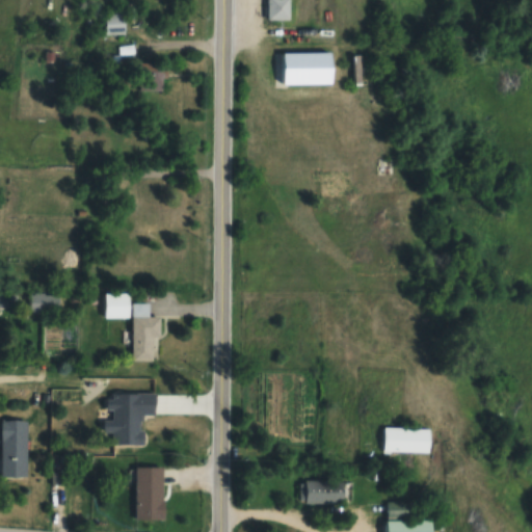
[(266,0),(266,20),(291,20),(291,0),(266,0)]
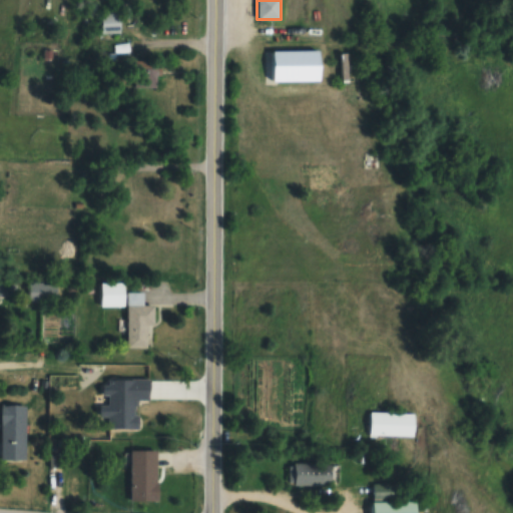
[(269,81),(322,80),(322,50),(268,51),(269,81)]
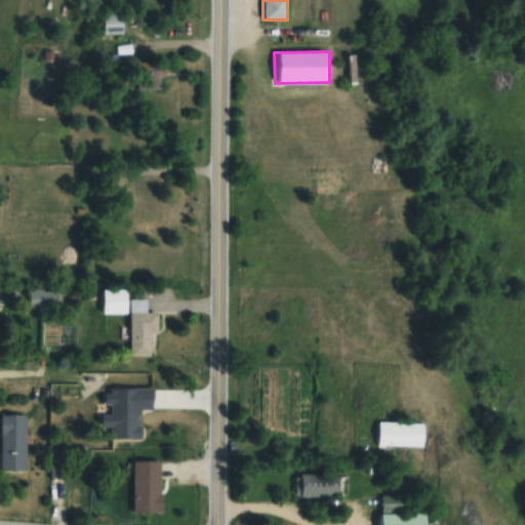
[(147,85),(160,85),(160,63),(138,63),(138,79),(147,79),(147,85)]
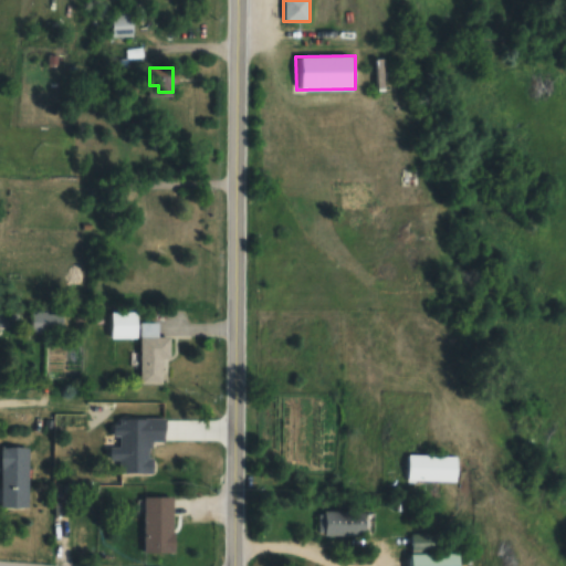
[(111,339),(137,339),(137,312),(111,312),(111,339)]
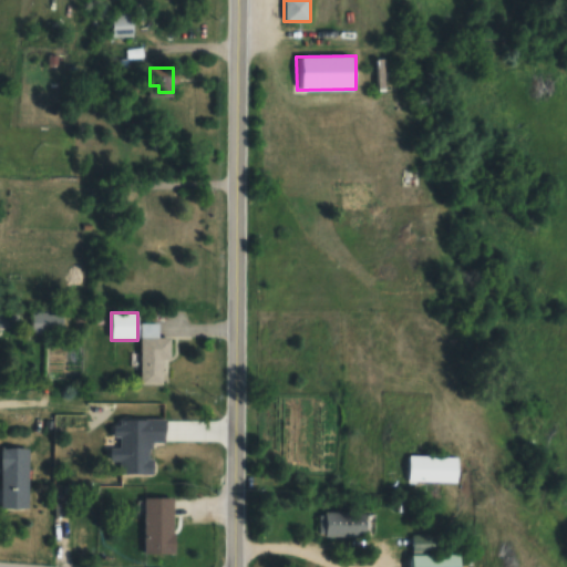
[(0,328),(27,326),(26,315),(0,317),(0,328)]
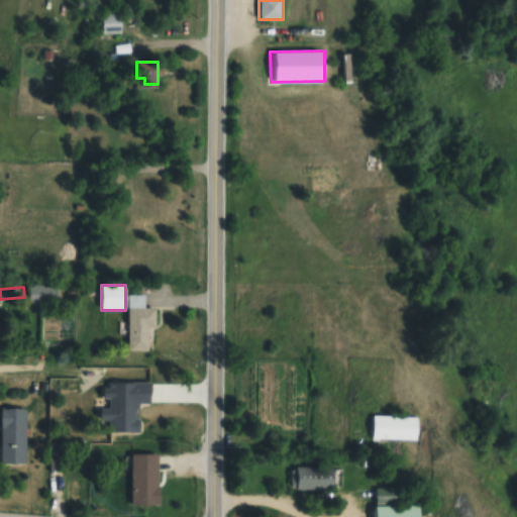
[(151,351),(152,308),(144,307),(144,294),(128,294),(127,350),(151,351)]
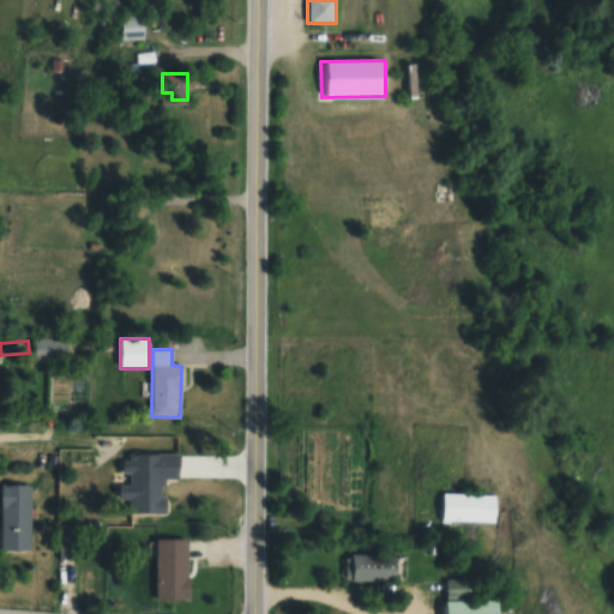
[(164,512),(164,477),(179,477),(180,452),(128,452),(127,512),(164,512)]
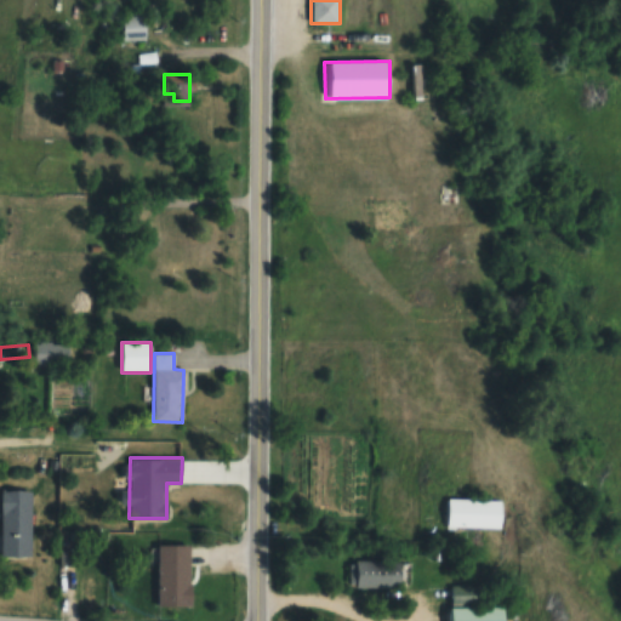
[(0,554),(30,554),(30,488),(0,488),(0,554)]
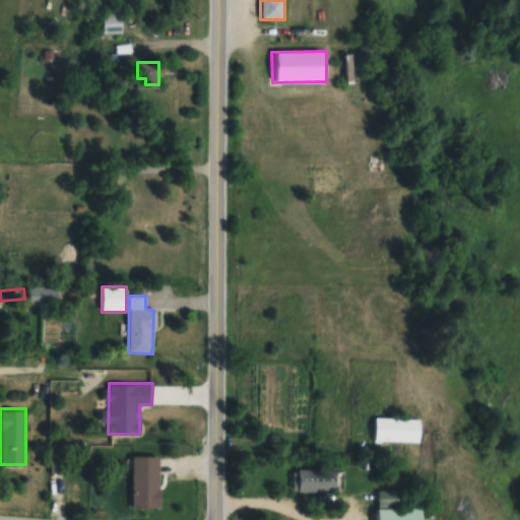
[(421,416),(375,416),(375,442),(421,442),(421,416)]
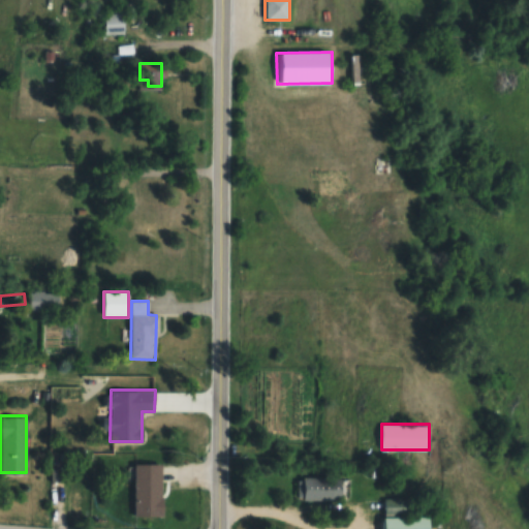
[(133,463),(133,516),(162,516),(162,463),(133,463)]
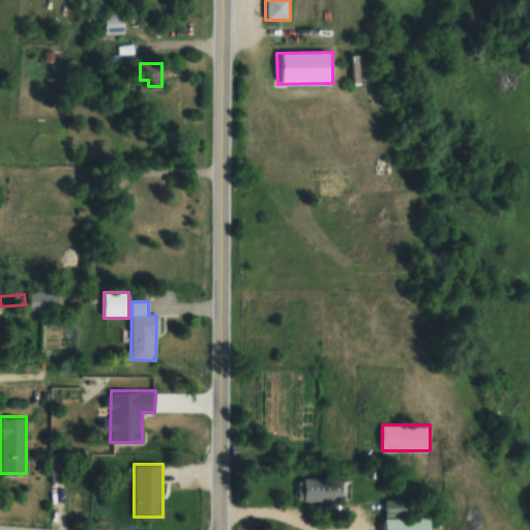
[(298,500),(343,500),(343,477),(298,477),(298,500)]
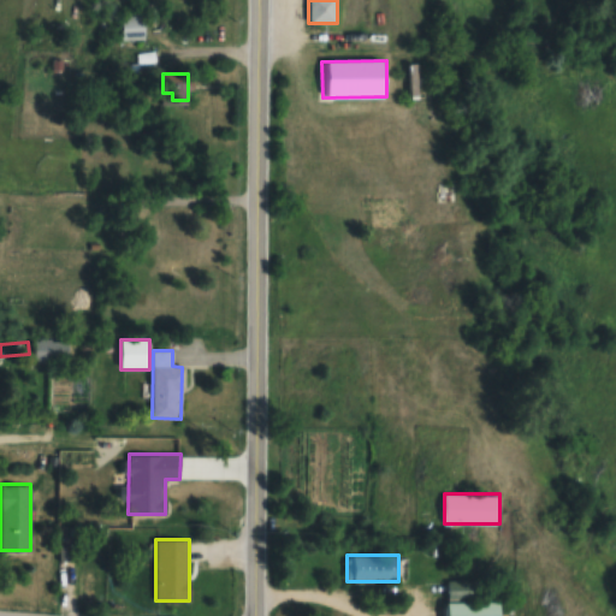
[(502,615),(502,598),(483,598),(483,579),(445,579),(445,615),(502,615)]
